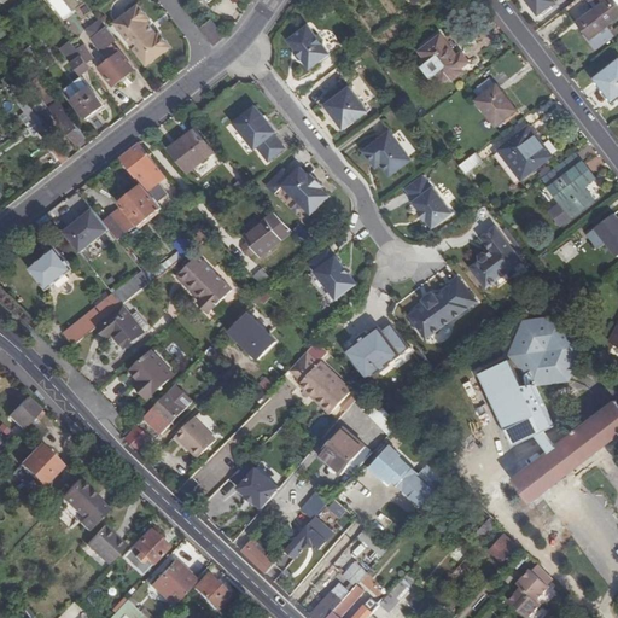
[(551,0),(524,0),(537,17),(554,4),(551,0)]
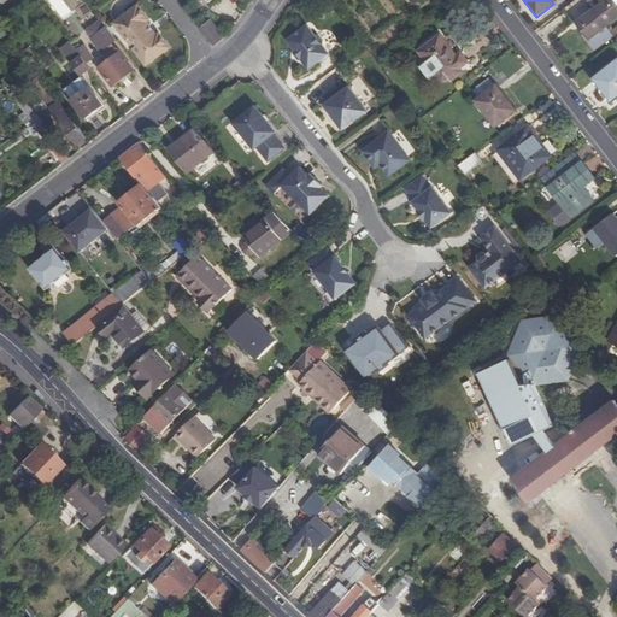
[(592,0),(587,4),(594,13),(606,29),(616,21),(616,11),(609,1),(610,0),(592,0)]
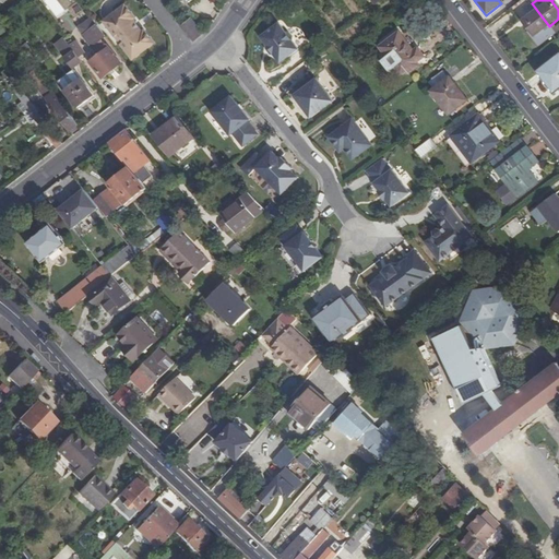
[(104,25),(131,61),(153,44),(142,31),(141,32),(131,21),(133,20),(123,6),(108,18),(110,21),(104,25)]
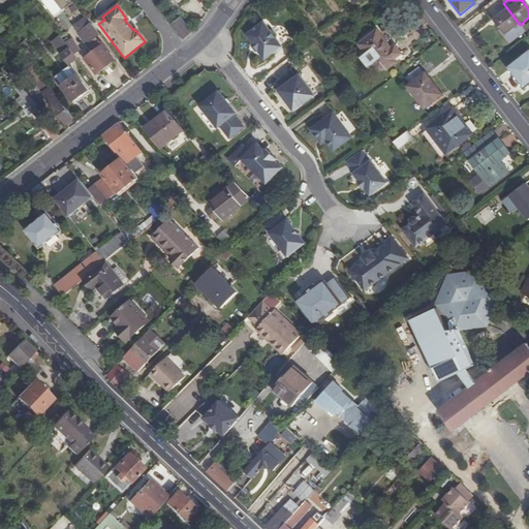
[(502,36),(508,44),(525,32),(520,25),(509,11),(494,22),(504,35),(502,36)]
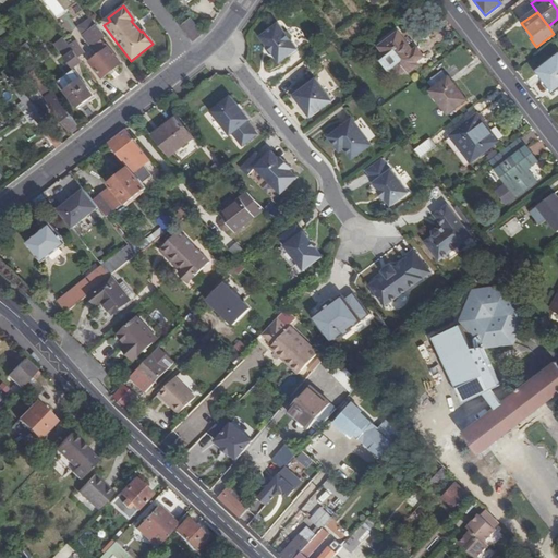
[(109,44),(91,20),(76,29),(82,37),(81,37),(89,49),(99,41),(104,47),(109,44)]
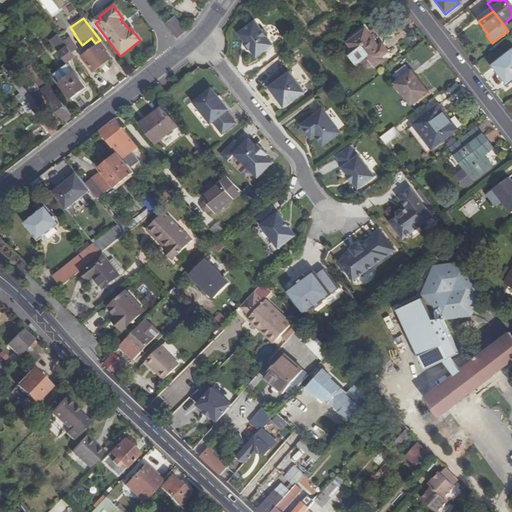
[(175,21),(167,26),(176,39),(184,33),(175,21)]
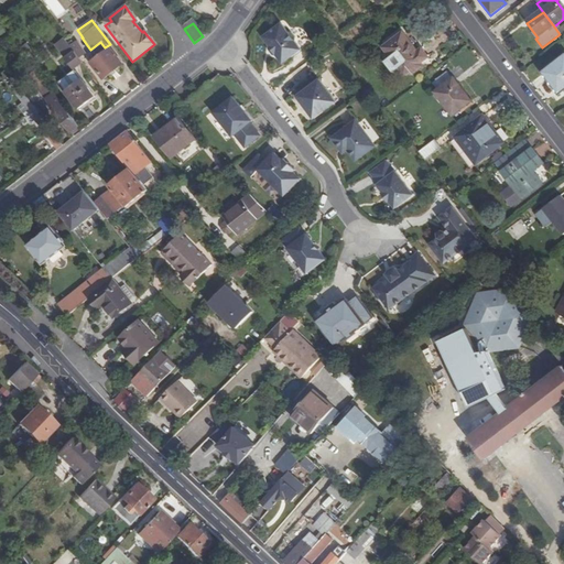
[(270,46),(277,56),(283,65),(302,51),(295,43),(296,39),(292,33),(288,32),(281,24),(263,38),(270,46)]
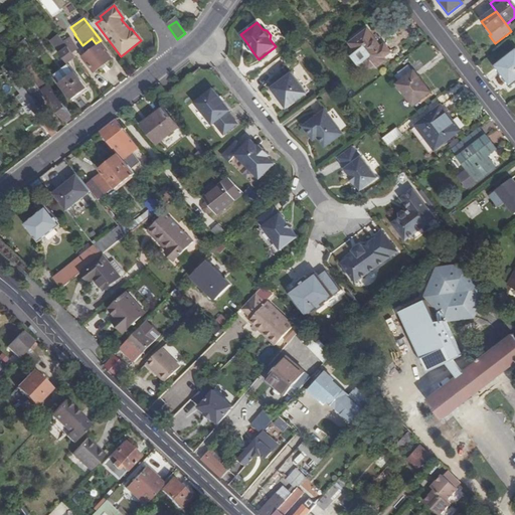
[(382,46),(368,28),(350,41),(357,50),(352,54),(359,63),(364,59),(370,66),(375,63),(377,65),(386,58),(384,56),(391,50),(385,43),(382,46)]
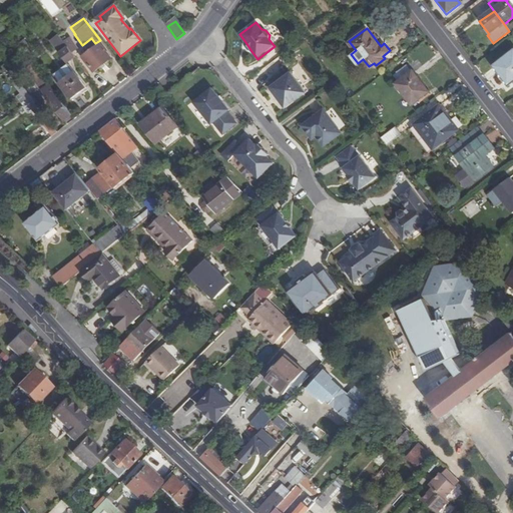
[(61,44),(55,36),(48,42),(59,55),(66,50),(61,44)]
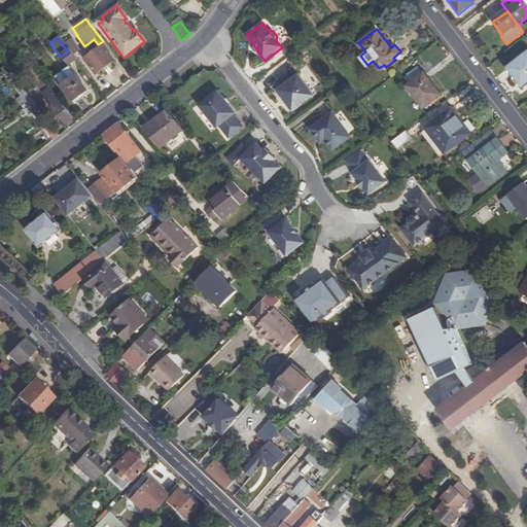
[(84,46),(89,51),(98,44),(94,39),(84,46)]
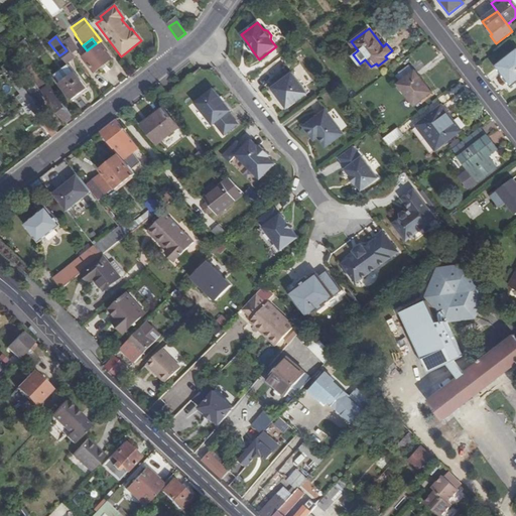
[(67,39),(61,44),(67,50),(70,54),(75,49),(67,39)]
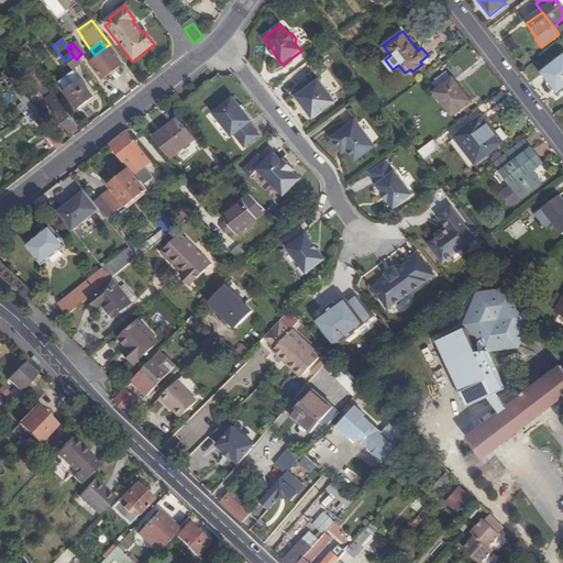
[(89,64),(101,80),(119,67),(105,47),(95,55),(97,58),(89,64)]
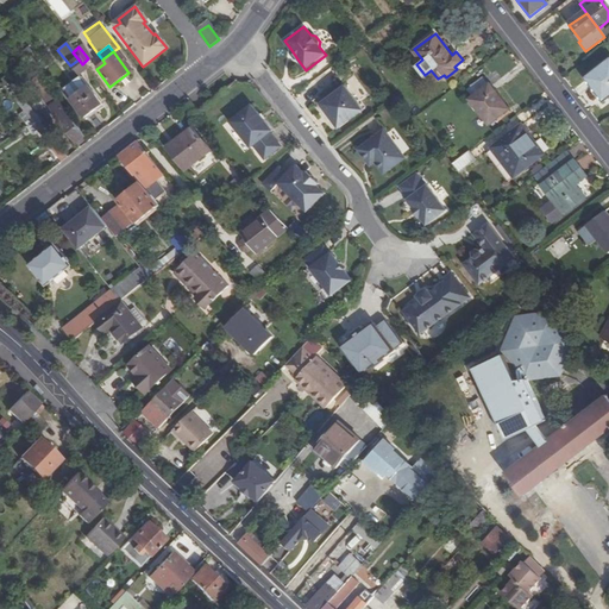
[(608,58),(583,79),(592,92),(597,88),(607,100),(608,98),(608,58)]
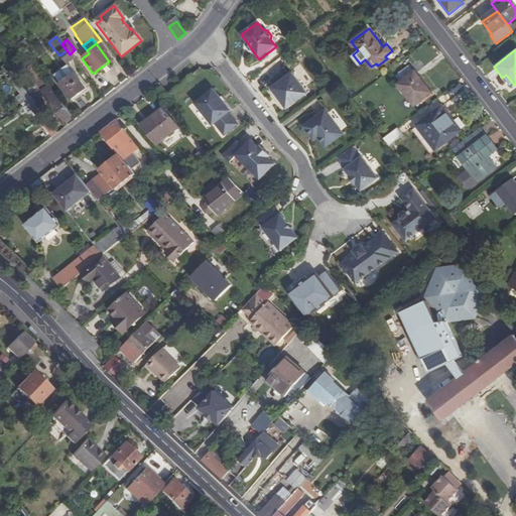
[(67,63),(73,58),(70,54),(67,50),(59,55),(67,63)]
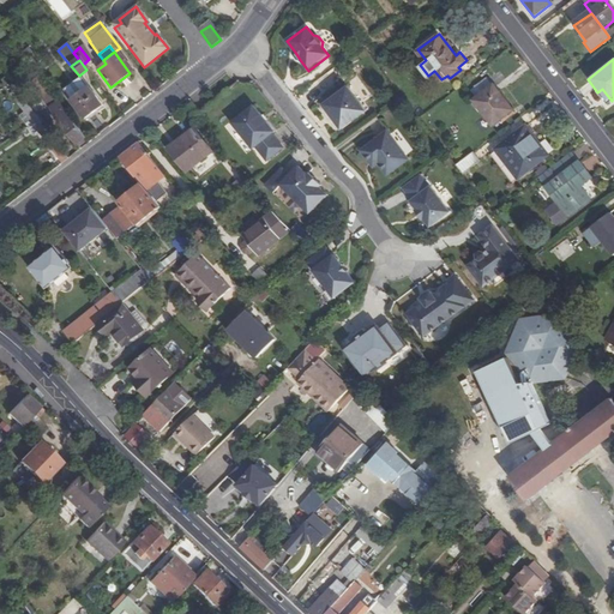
[(61,91),(84,120),(101,107),(79,78),(61,91)]
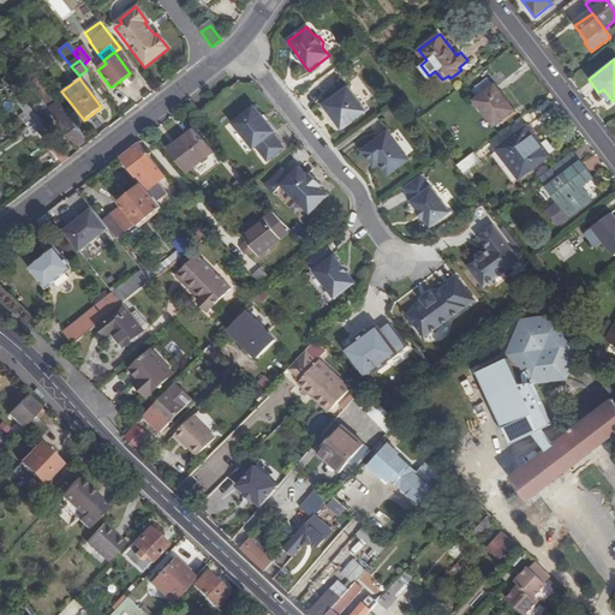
[(105,94),(100,87),(95,91),(100,97),(105,94)]
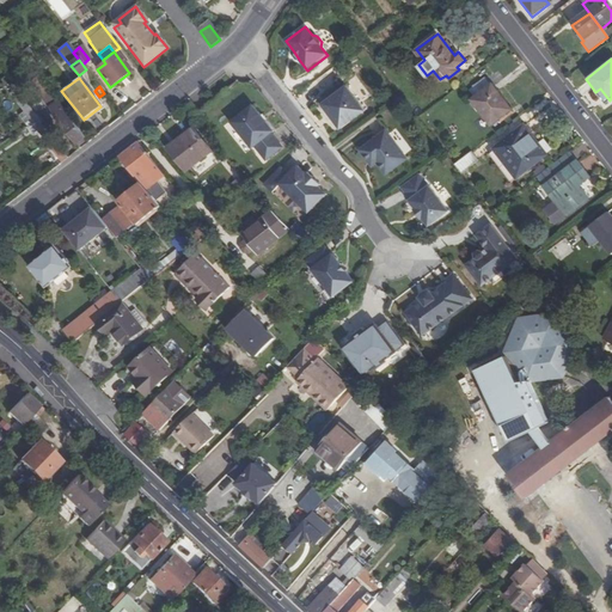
[(493,86),(471,102),(490,126),(512,111),(493,86)]
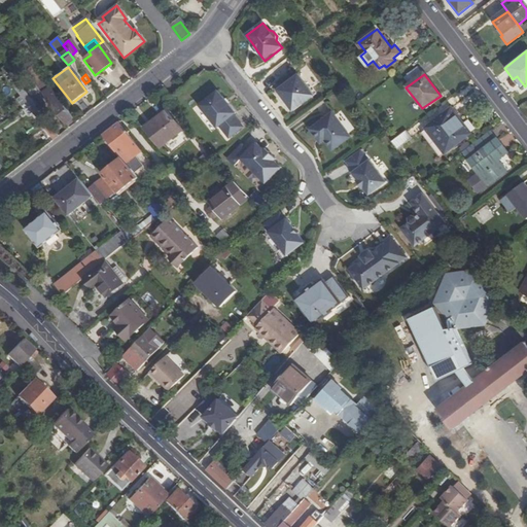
[(297,75),(276,91),(292,112),(313,96),(297,75)]
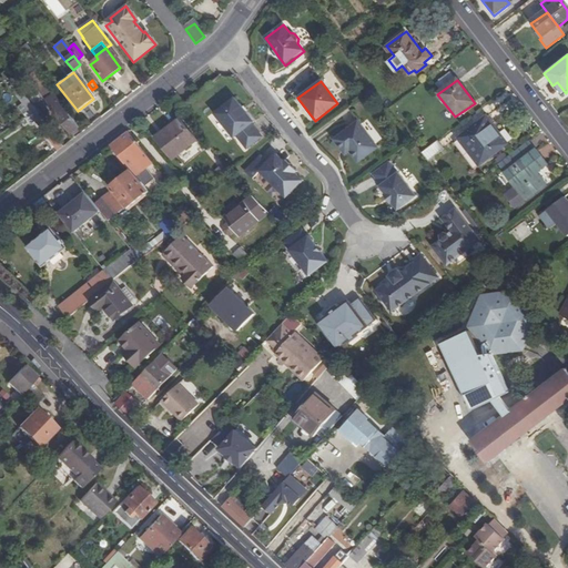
[(69,134),(78,128),(43,84),(40,87),(53,104),(50,107),(52,110),(51,111),(69,134)]
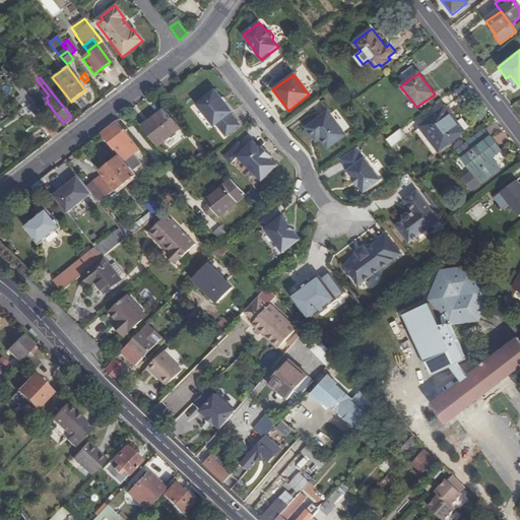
[(87,93),(85,90),(71,102),(73,105),(87,93)]
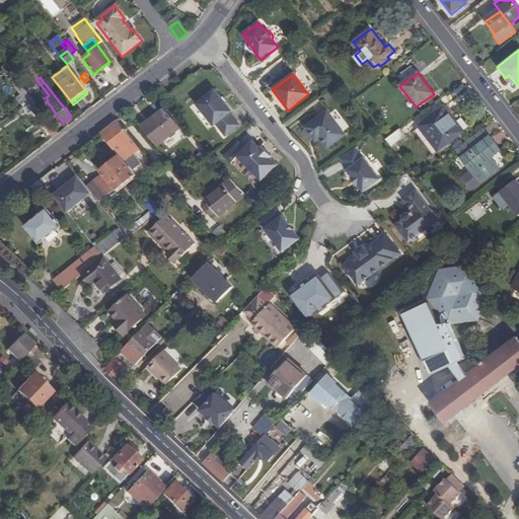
[(215,127),(217,126),(226,138),(240,127),(230,115),(232,113),(215,91),(197,105),(215,127)]
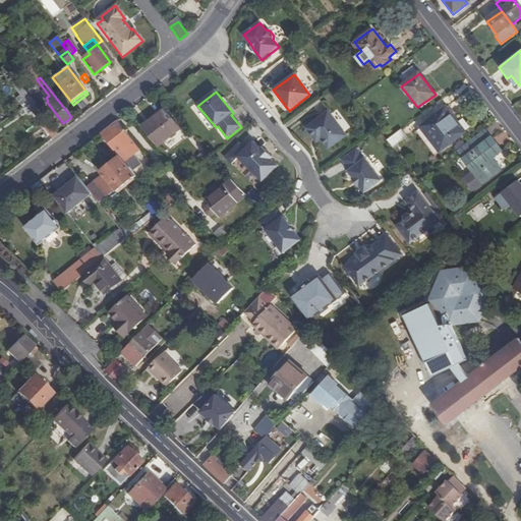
[(177,103),(170,95),(165,99),(172,108),(177,103)]
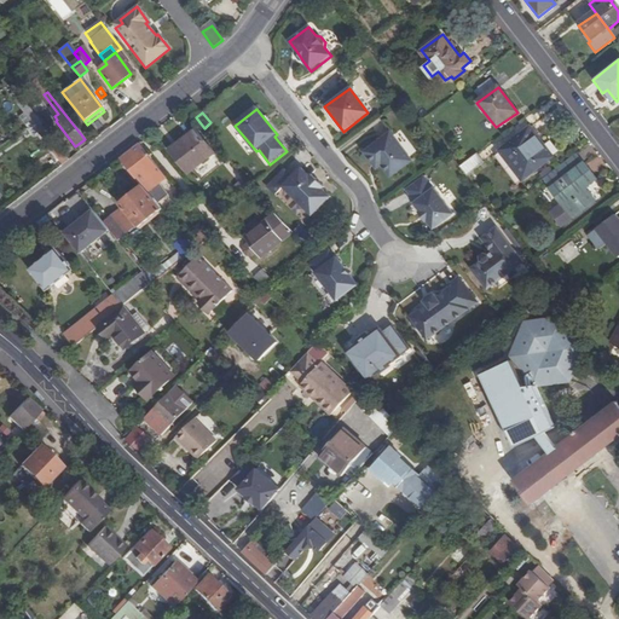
[(537,139),(550,157),(553,155),(531,127),(525,132),(527,133),(526,134),(532,142),(537,139)]
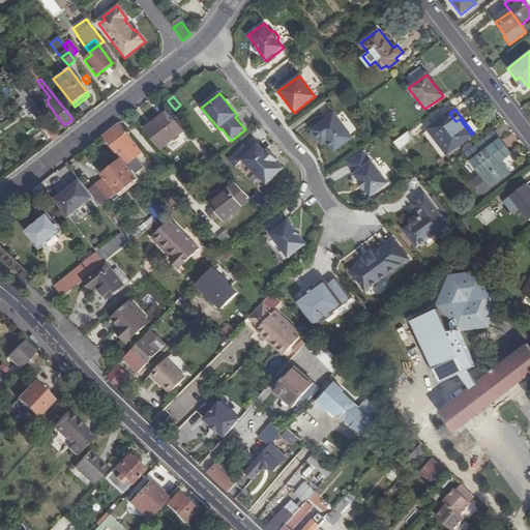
[(155,116),(158,119),(166,113),(164,110),(155,116)]
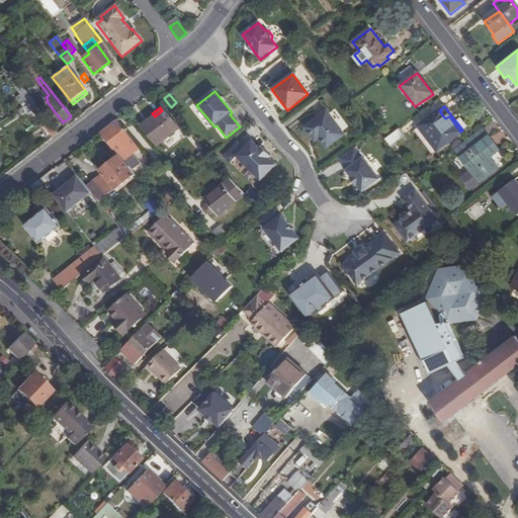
[(163,108),(162,110),(155,116),(143,125),(158,144),(178,127),(163,108)]
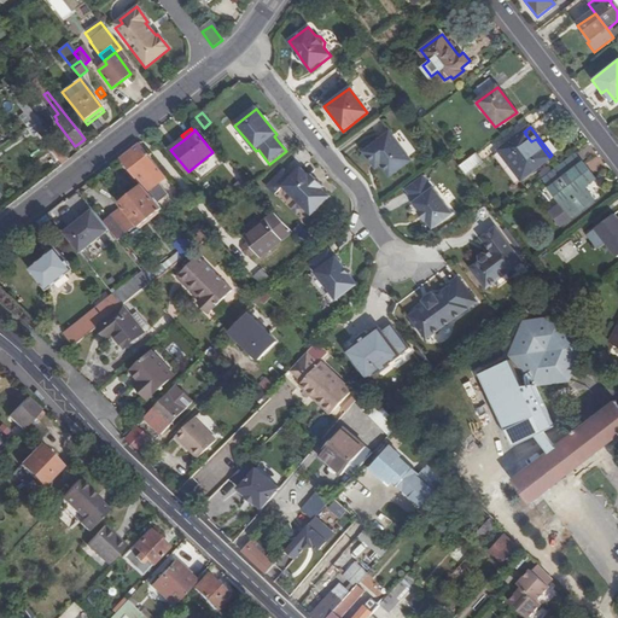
[(526,133),(524,132),(493,155),(514,184),(549,157),(536,139),(531,141),(525,134),(526,133)]
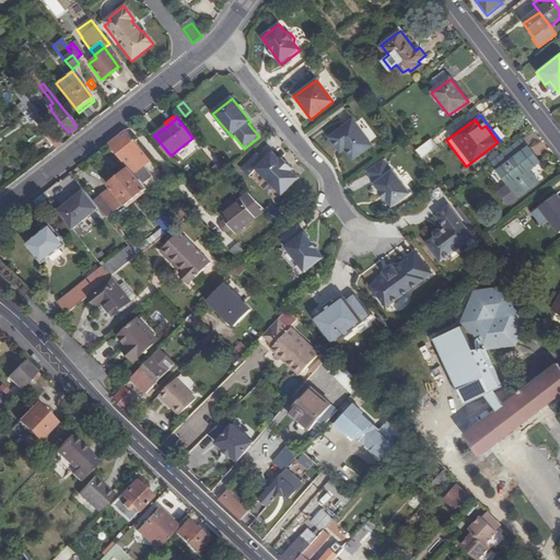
[(340,144),(345,150),(352,161),(372,147),(352,120),(328,138),(336,149),(340,144)]
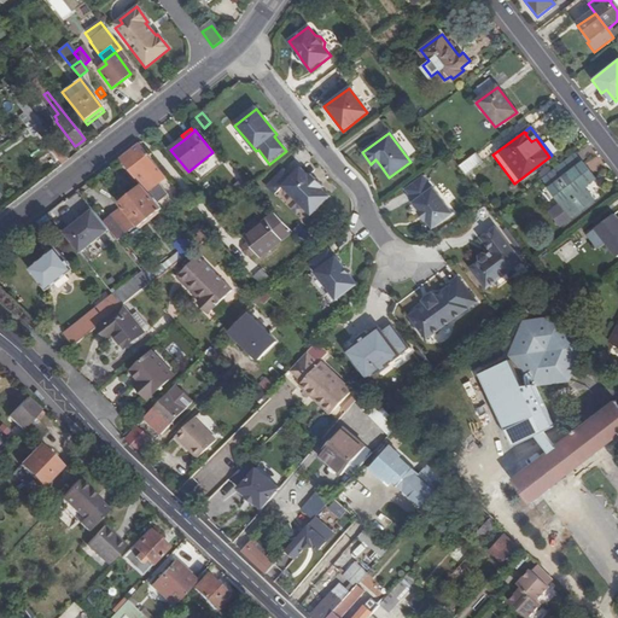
[(68,159),(48,134),(41,139),(60,165),(68,159)]
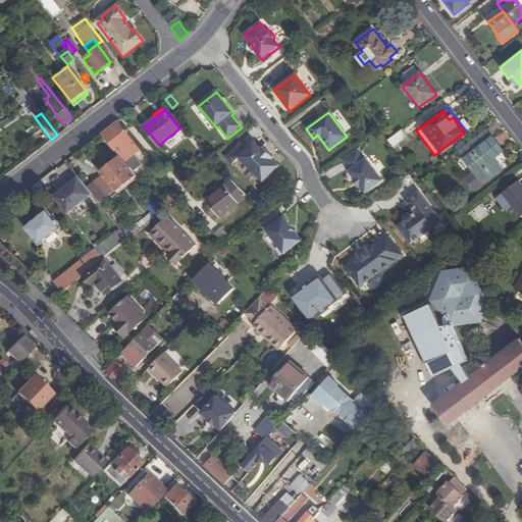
[(117,121),(101,134),(120,158),(101,173),(115,191),(128,179),(126,177),(133,172),(124,163),(141,150),(124,131),(117,121)]
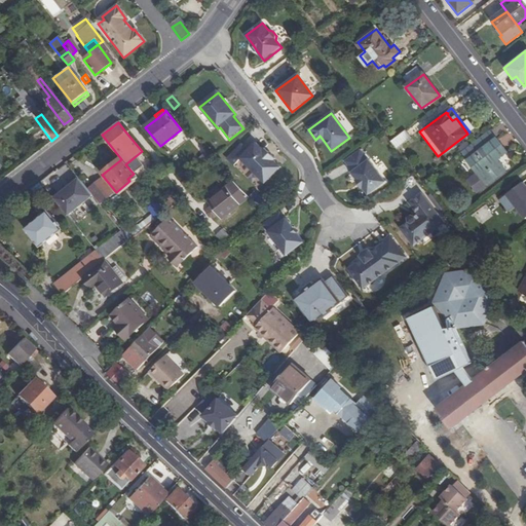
[(438,156),(419,132),(417,134),(436,158),(438,156)]
